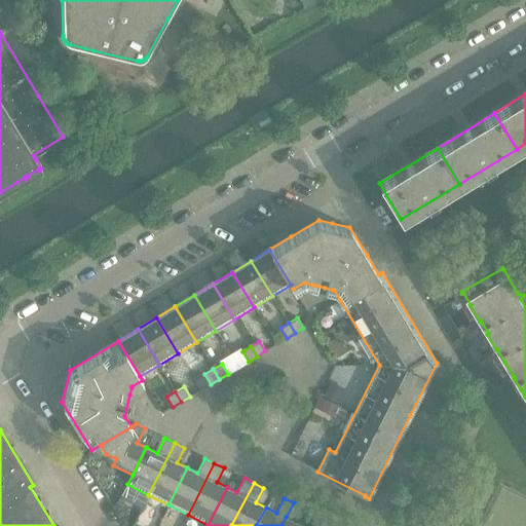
[(282,525),(303,525),(296,522),(303,508),(294,502),(286,517),(282,525)]
